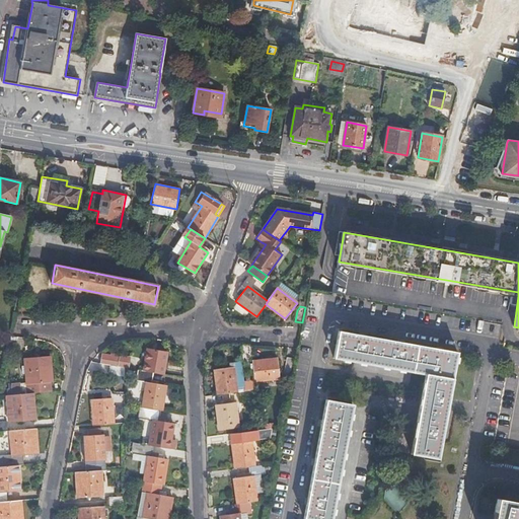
[(413,454),(438,458),(442,438),(444,438),(445,432),(443,432),(448,405),(450,405),(450,403),(451,399),(449,398),(457,353),(444,350),(445,349),(439,348),(439,350),(404,344),(405,342),(399,340),(399,343),(366,337),(367,335),(361,332),(360,336),(340,331),(335,357),(427,374),(413,454)]
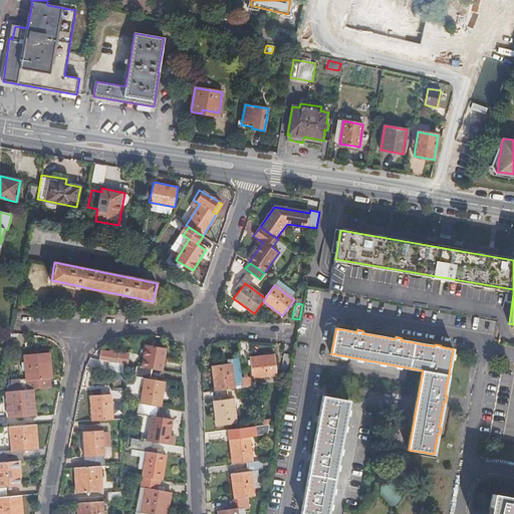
[(248,342),(239,341),(241,358),(250,357),(248,342)]
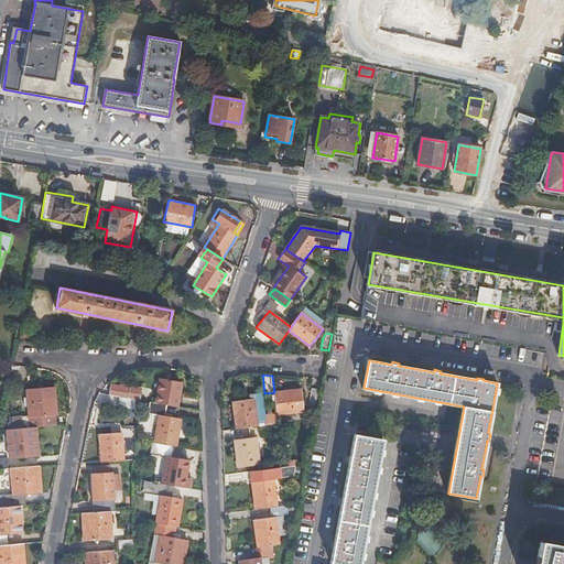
[(167,405),(177,407),(182,380),(161,376),(156,403),(167,405)]
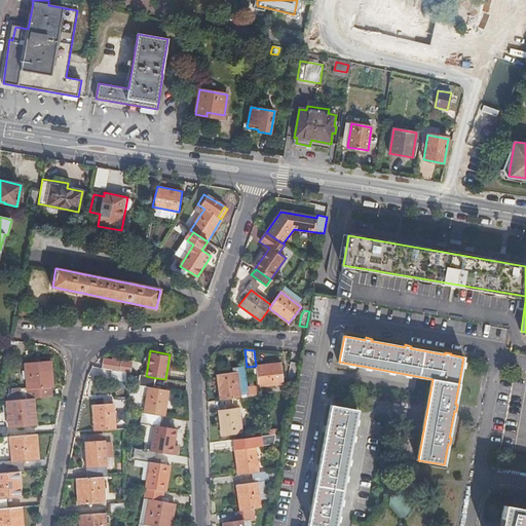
[(34,398),(50,397),(49,387),(51,387),(49,362),(24,363),(25,370),(25,374),(26,387),(21,387),(21,386),(8,387),(8,393),(6,393),(7,400),(34,398)]
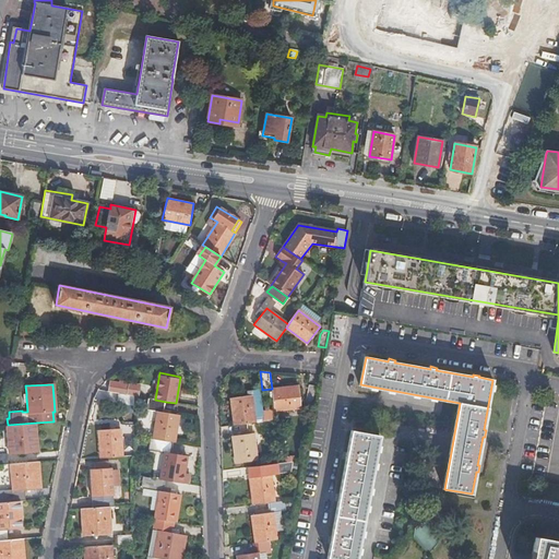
[(109,384),(108,392),(120,393),(135,396),(142,397),(144,388),(123,384),(123,387),(109,384)]
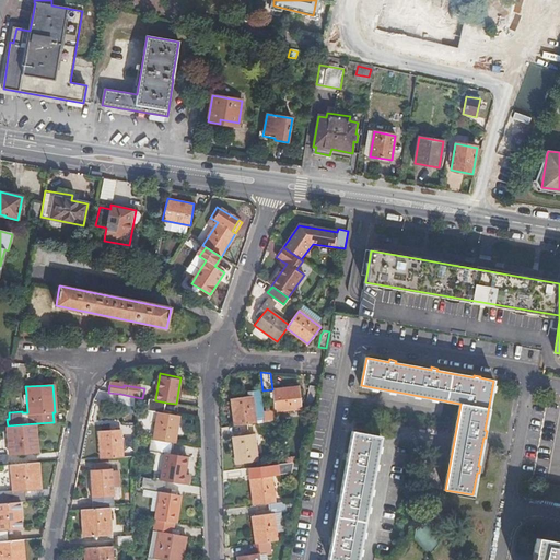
[(315,405),(318,387),(310,385),(306,403),(315,405)]
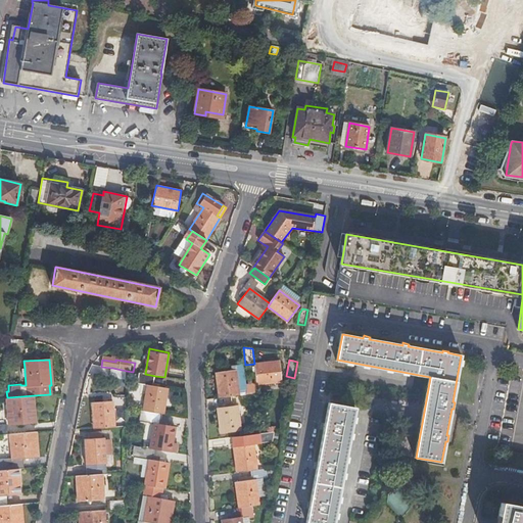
[(254,364),(256,384),(282,381),(280,361),(254,364)]
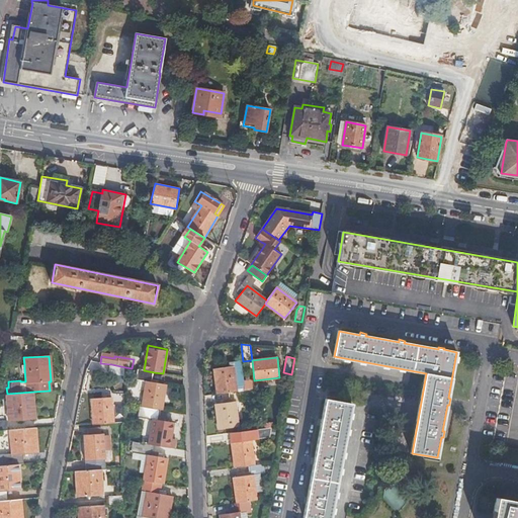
[(213,369),(217,394),(237,392),(240,392),(247,391),(243,362),(234,364),(234,366),(213,369)]
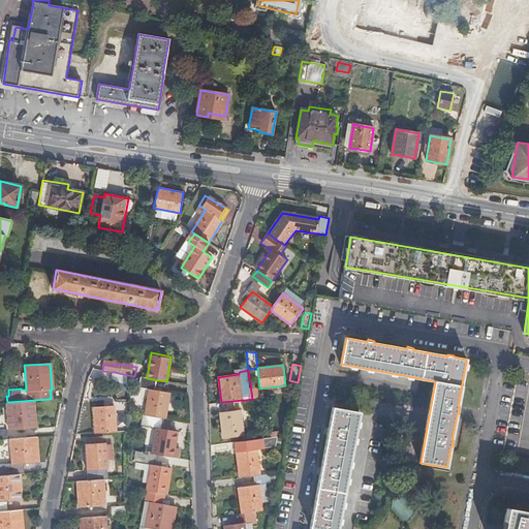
[(128,375),(114,372),(112,381),(128,384),(128,375)]
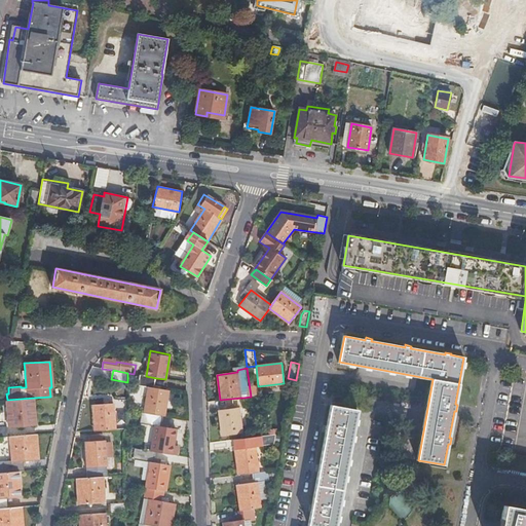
[(144,413),(164,416),(168,391),(154,388),(156,378),(146,376),(140,375),(138,386),(149,388),(144,413)]
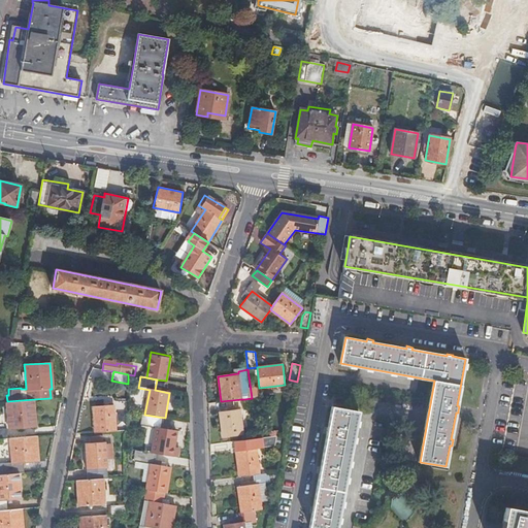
[(252,398),(244,399),(245,407),(261,405),(260,397),(252,398)]
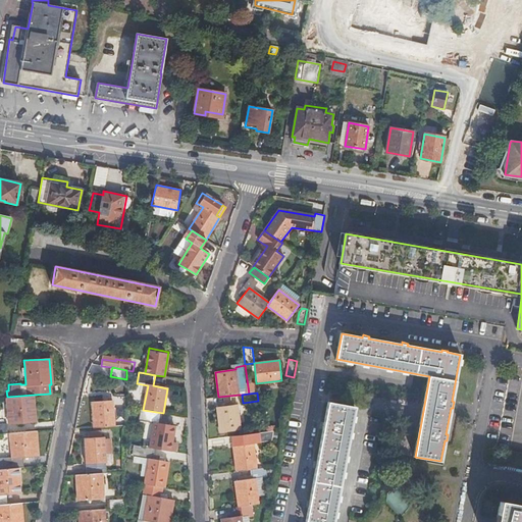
[(36,420),(34,395),(7,397),(9,422),(36,420)]
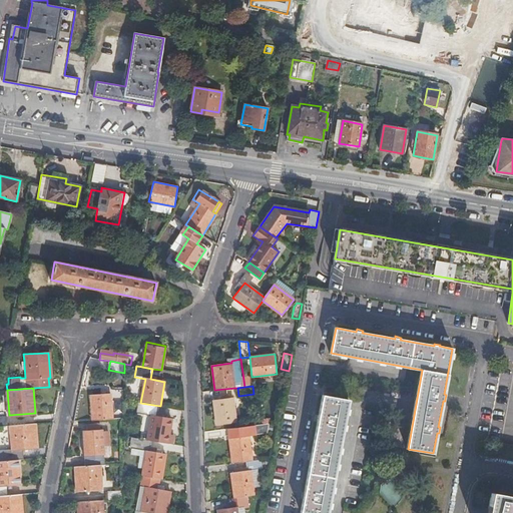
[(90,395),(92,421),(112,419),(110,394),(90,395)]
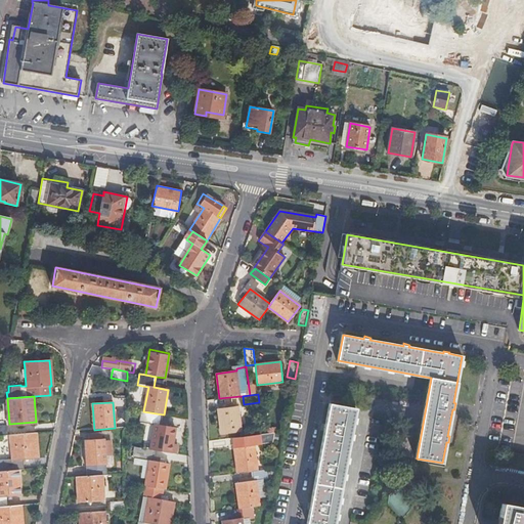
[(307,523),(313,523),(334,523),(356,408),(330,403),(325,424),(323,424),(322,428),(322,430),(324,430),(318,464),(316,464),(315,469),(317,470),(311,503),(309,503),(308,510),(310,510),(307,523)]
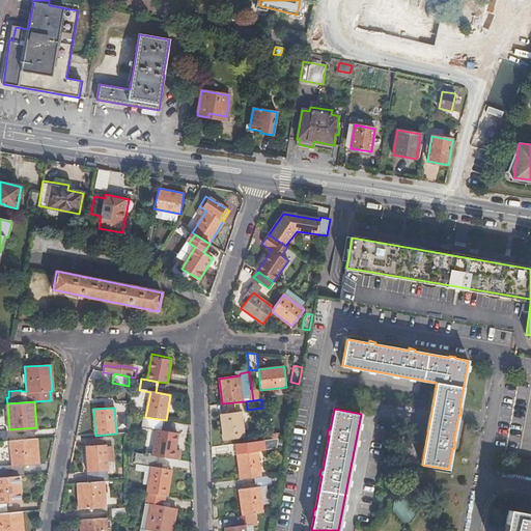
[(221,414),(224,440),(245,437),(242,412),(221,414)]
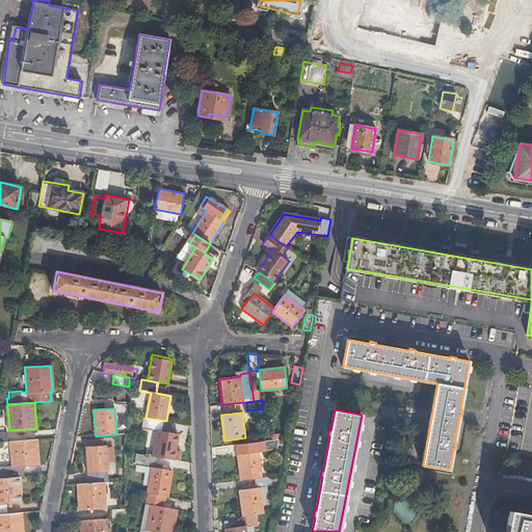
[(166,421),(145,418),(143,429),(158,431),(153,457),(159,458),(174,460),(176,460),(180,435),(179,435),(164,432),(166,421)]
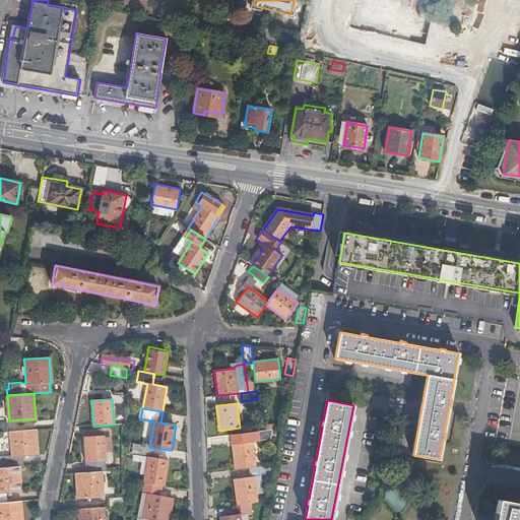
[(18,466),(24,465),(23,456),(38,454),(36,429),(10,431),(12,456),(0,457),(0,467),(10,467),(18,466)]
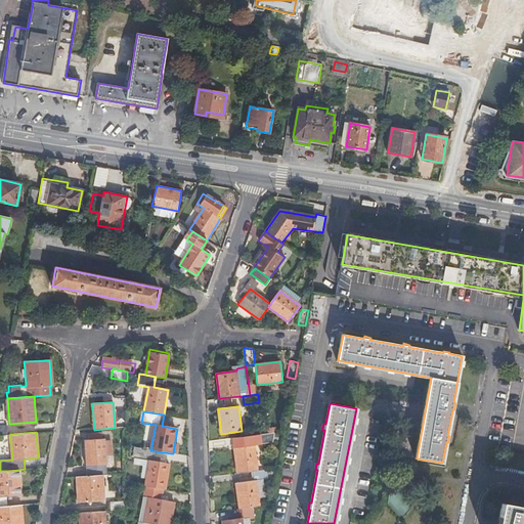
[(263,434),(235,437),(236,443),(234,443),(238,474),(251,472),(259,471),(256,444),(272,443),(273,433),(263,434)]
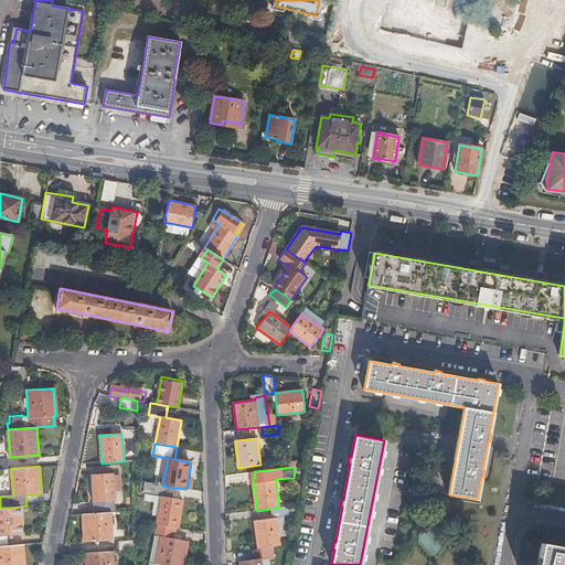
[(92,513),(109,512),(115,512),(113,473),(107,473),(96,475),(91,475),(92,513)]
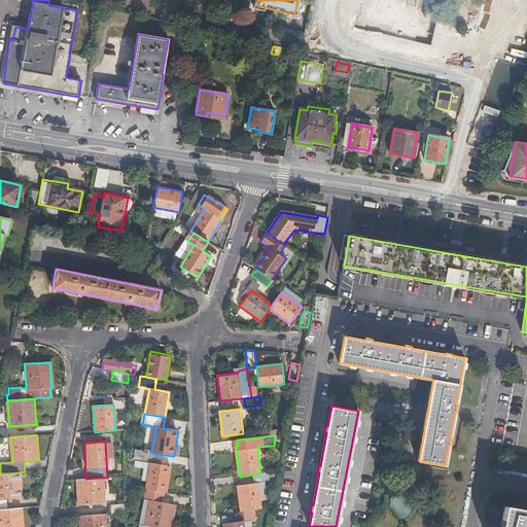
[(151,453),(138,450),(136,461),(152,463),(147,489),(165,492),(168,493),(172,467),(155,464),(157,454),(151,453)]
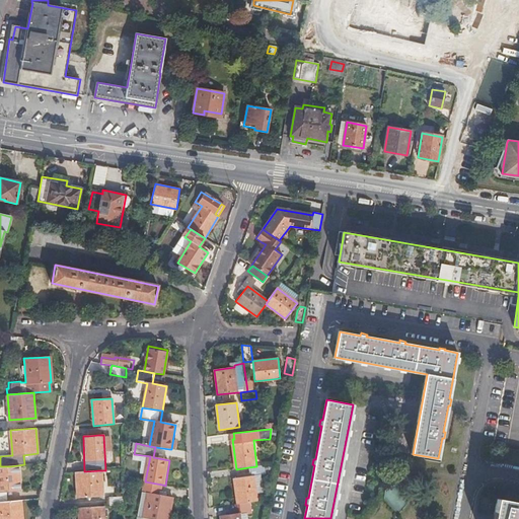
[(0,502),(7,502),(6,492),(21,490),(18,465),(10,466),(0,466),(0,502)]
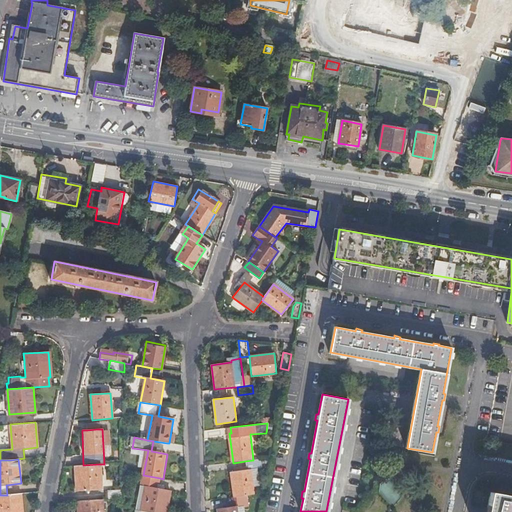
[(253,460),(245,461),(246,470),(231,472),(234,497),(247,495),(254,494),(251,469),(262,468),(261,459),(253,460)]
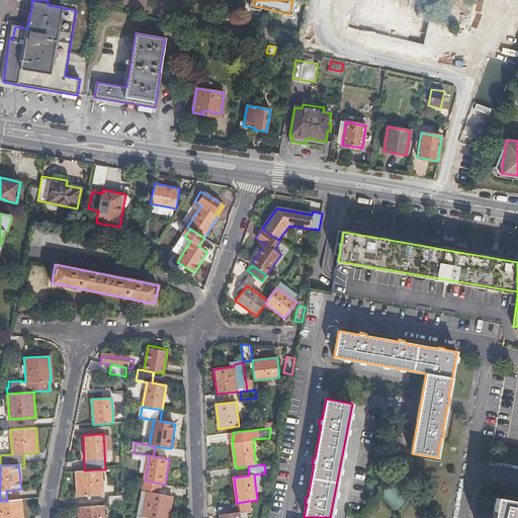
[(84,470),(76,471),(77,496),(102,495),(100,469),(84,470)]
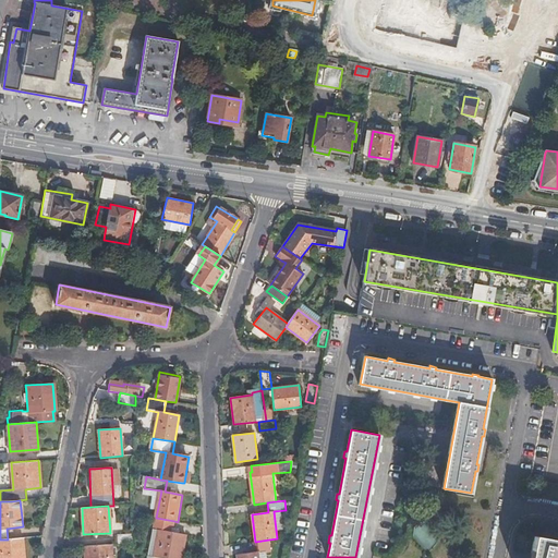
[(162,557),(181,557),(185,535),(172,532),(174,521),(156,518),(154,529),(159,530),(155,557),(162,557)]
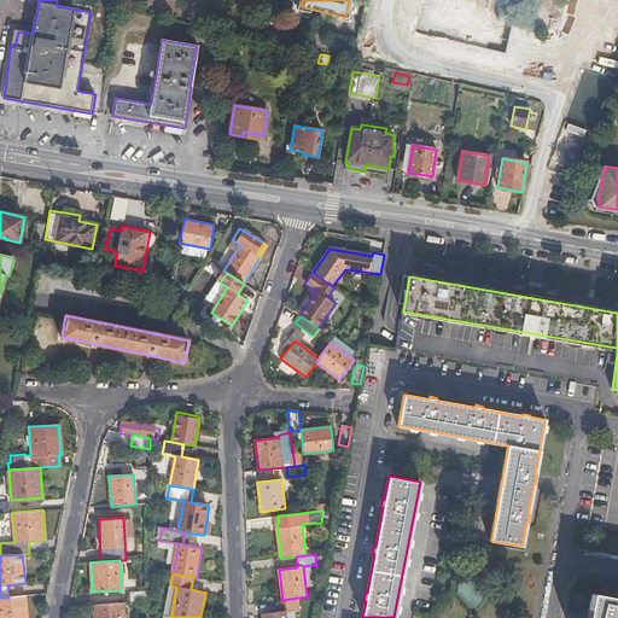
[(129,592),(129,602),(147,601),(147,590),(129,592)]
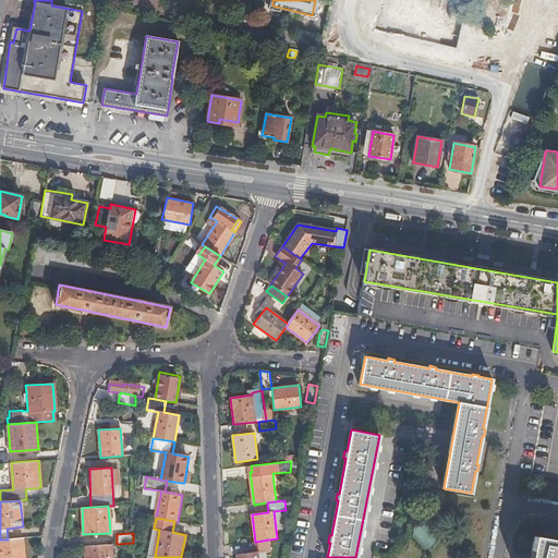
[(531,557),(557,557),(557,541),(535,536),(531,557)]
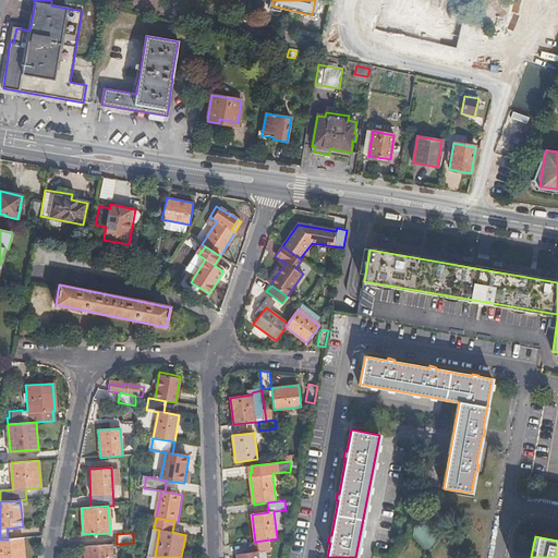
[(0,557),(23,557),(22,537),(8,540),(0,540),(0,557)]
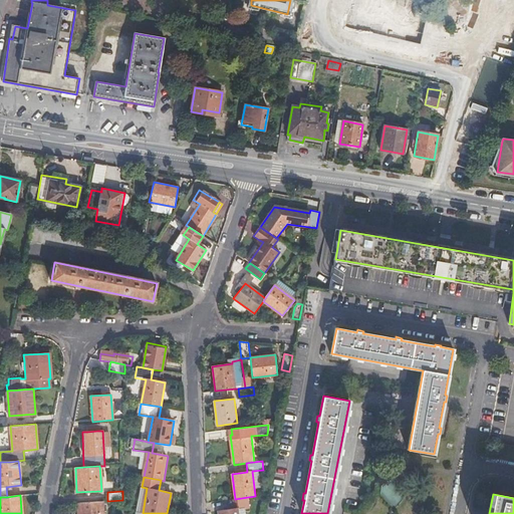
[(235,499),(233,499),(234,509),(217,512),(217,513),(237,513),(237,509),(250,508),(248,497),(235,499)]
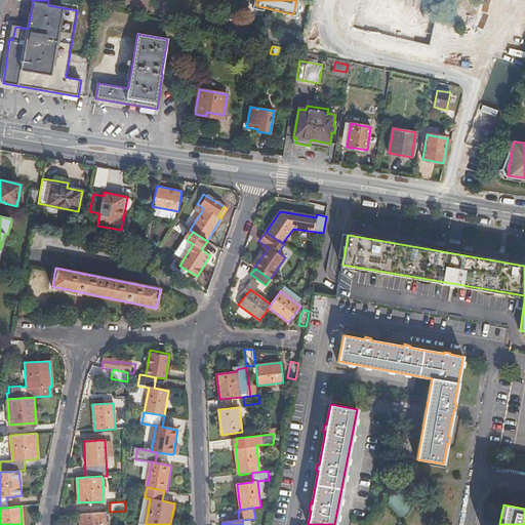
[(105,524),(105,512),(79,514),(79,524),(105,524)]
